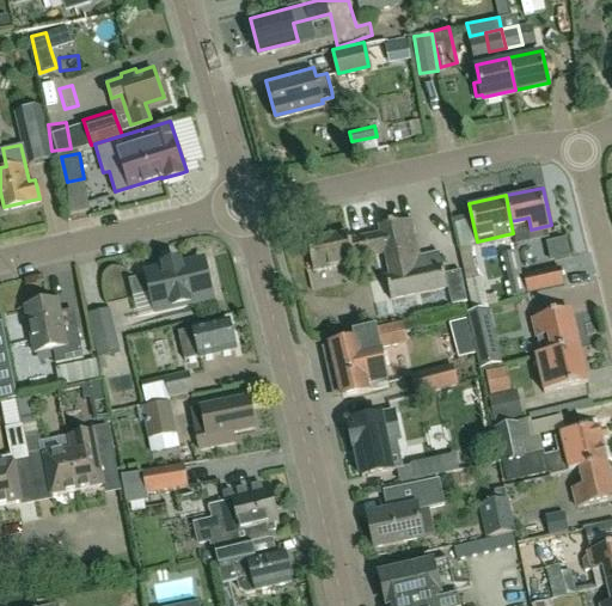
[(390,273),(386,274),(391,297),(447,285),(451,301),(467,298),(460,265),(444,269),(440,250),(418,255),(410,216),(379,224),(380,231),(349,237),(348,230),(306,238),(313,268),(354,259),(354,257),(385,250),(390,273)]
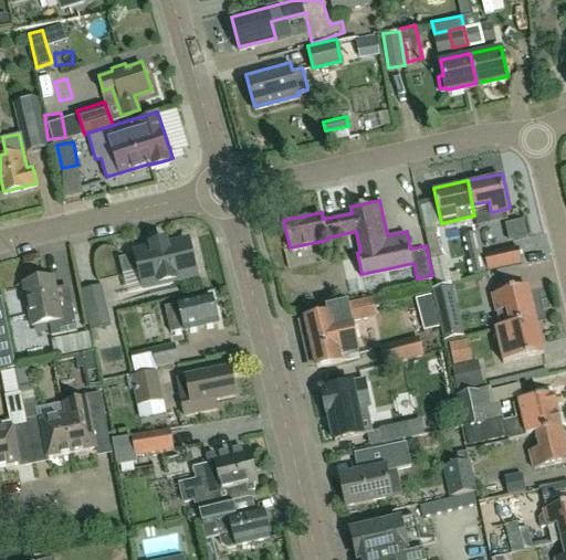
[(530,234),(525,217),(506,221),(510,239),(530,234)]
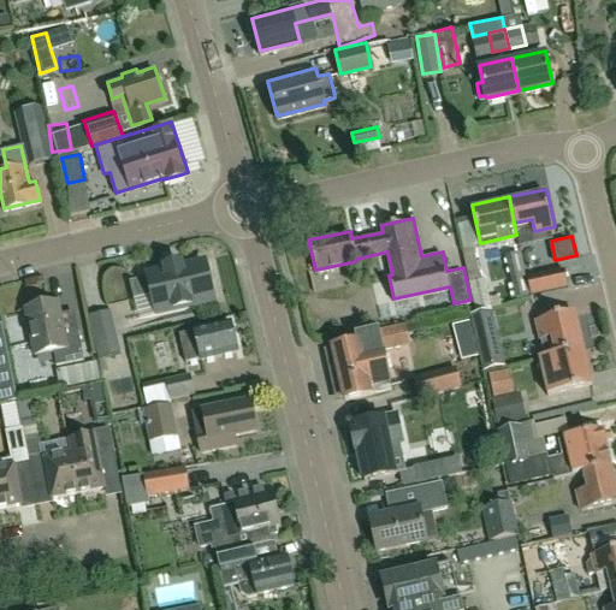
[(203,260),(182,265),(181,260),(164,264),(165,268),(148,273),(148,274),(130,279),(134,296),(152,291),(157,311),(213,297),(203,260)]
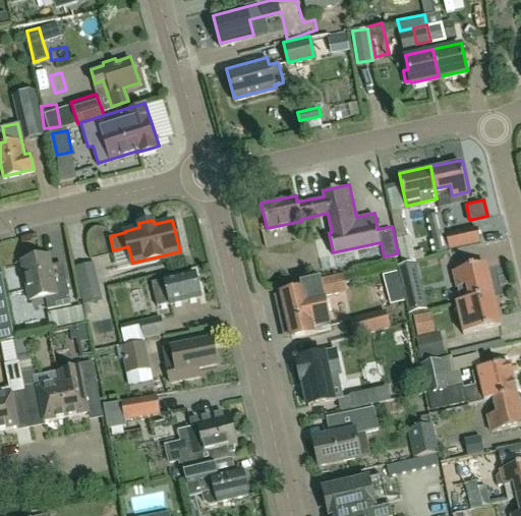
[(446,247),(440,220),(431,222),(436,240),(433,240),(432,234),(417,237),(420,248),(413,249),(409,232),(396,236),(402,262),(415,259),(415,258),(422,256),(422,253),(446,247)]
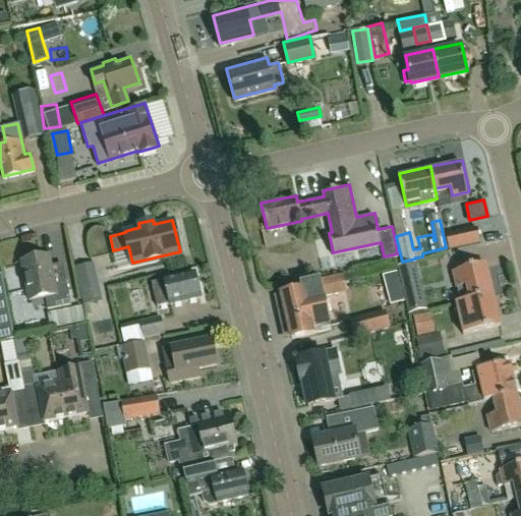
[(449,246),(478,239),(475,227),(446,234),(449,246)]
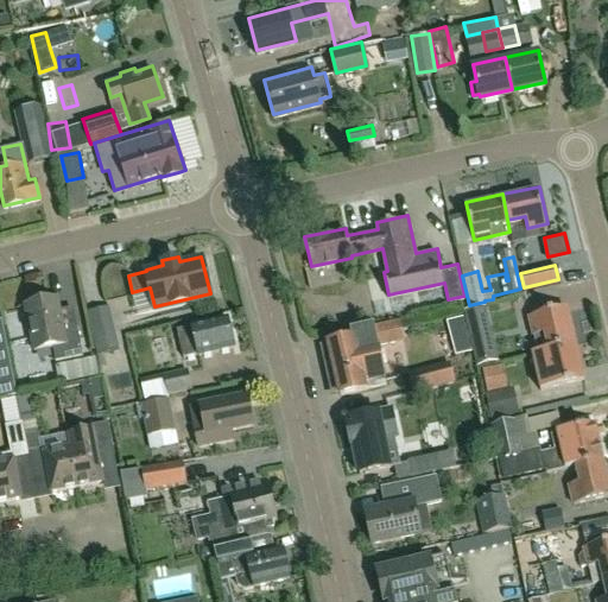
[(55,359),(83,353),(77,323),(63,327),(57,296),(16,304),(17,305),(26,303),(35,349),(52,346),(55,359)]
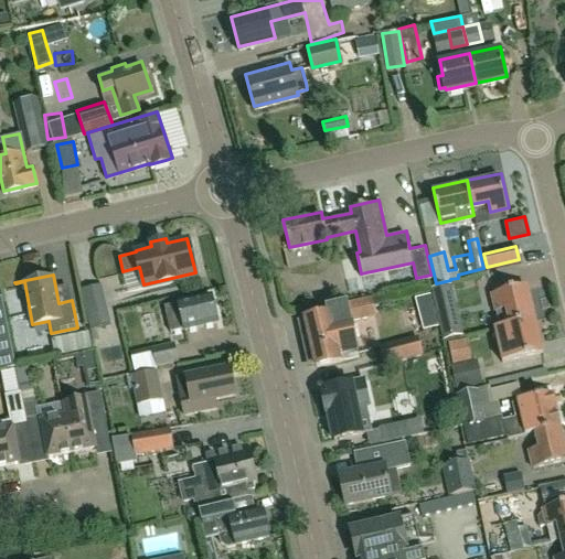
[(478,275),(433,286),(436,299),(434,300),(438,316),(448,314),(446,304),(450,303),(449,298),(481,289),(478,275)]
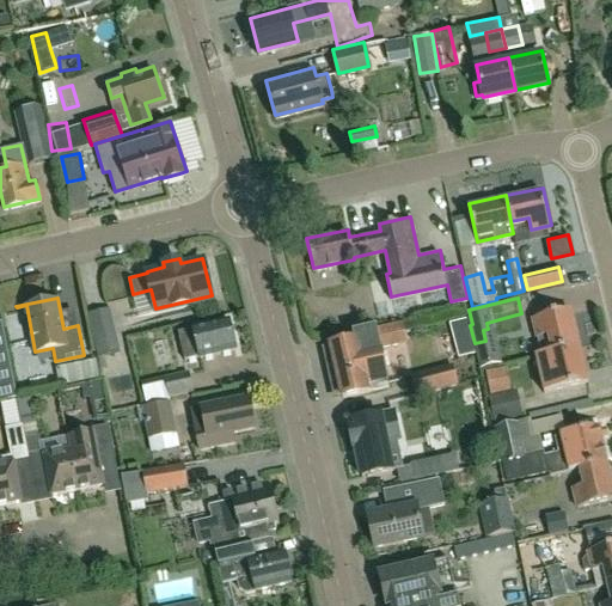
[(120,348),(109,304),(87,310),(98,352),(96,353),(99,366),(106,365),(104,352),(120,348)]
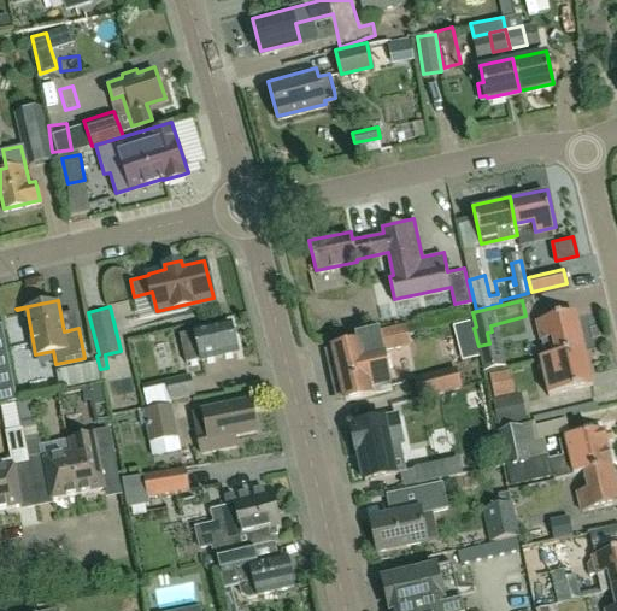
[(556,352),(583,346),(574,310),(536,318),(541,338),(552,335),(556,352)]
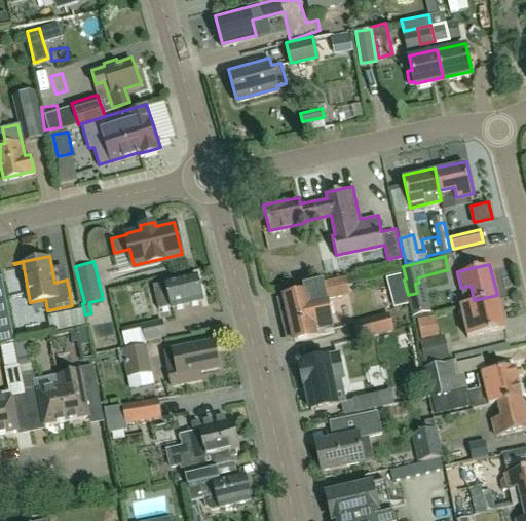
[(386,275),(388,285),(403,282),(400,271),(386,275)]
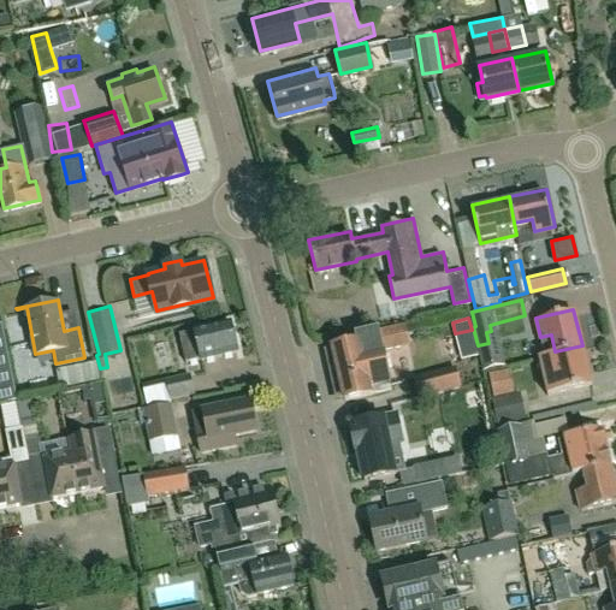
[(194,329),(179,332),(187,360),(200,356),(201,357),(237,349),(230,319),(194,327),(194,329)]
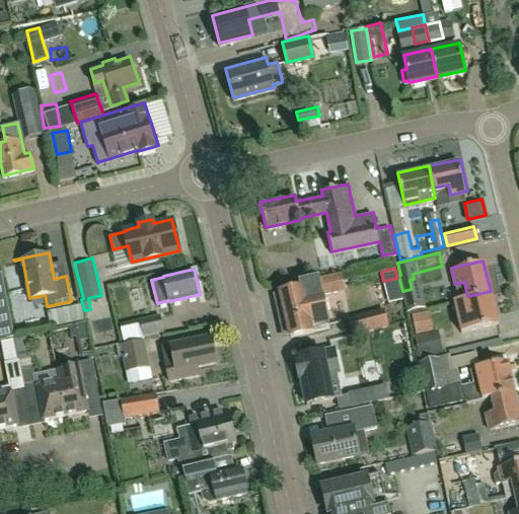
[(280,291),(290,336),(311,331),(311,329),(330,324),(322,293),(345,288),(341,272),(319,277),(318,275),(299,280),(300,286),(280,291)]
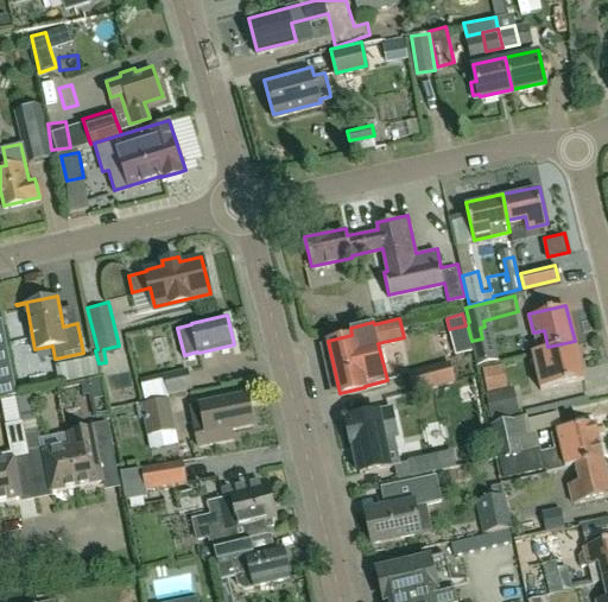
[(575,341),(548,347),(552,363),(540,367),(545,386),(583,376),(575,341)]
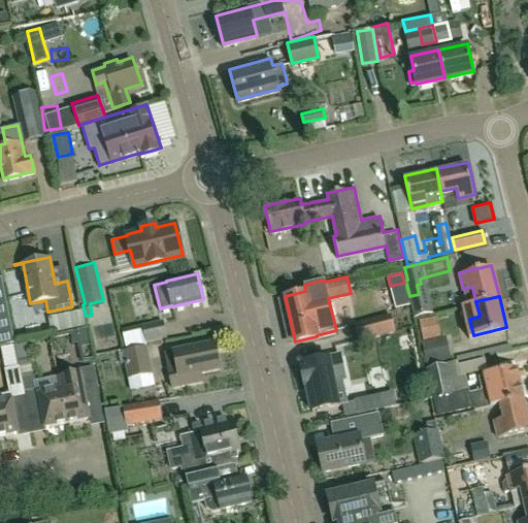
[(84,308),(59,313),(62,329),(87,324),(84,308)]
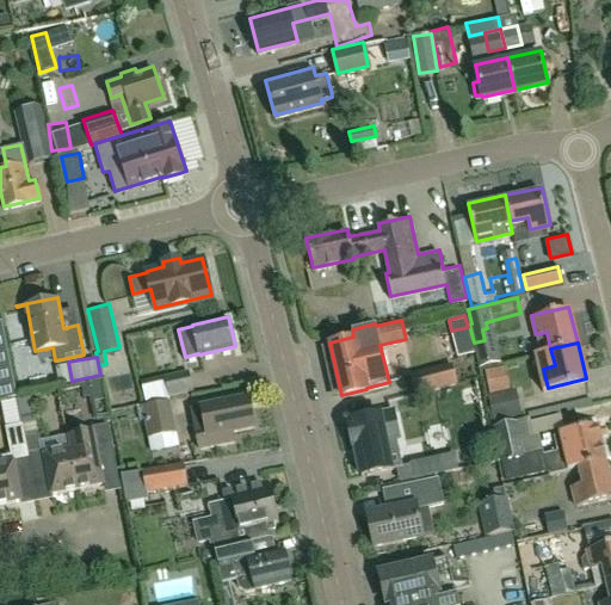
[(451,360),(408,371),(414,391),(457,381),(451,360)]
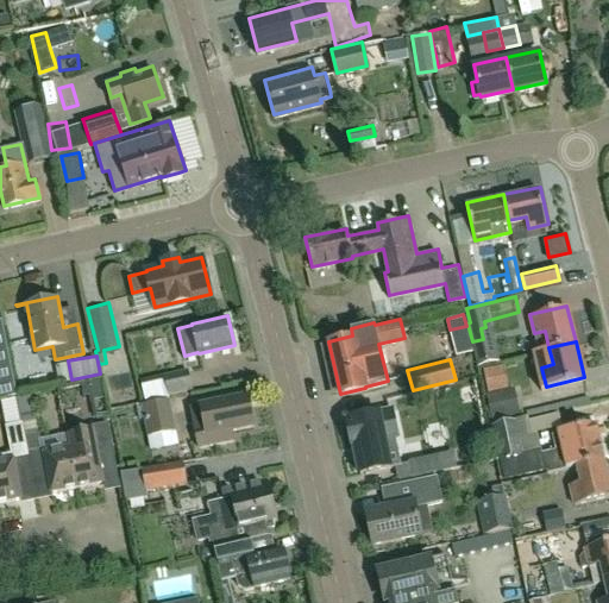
[(167,393),(193,385),(187,365),(162,372),(167,393)]
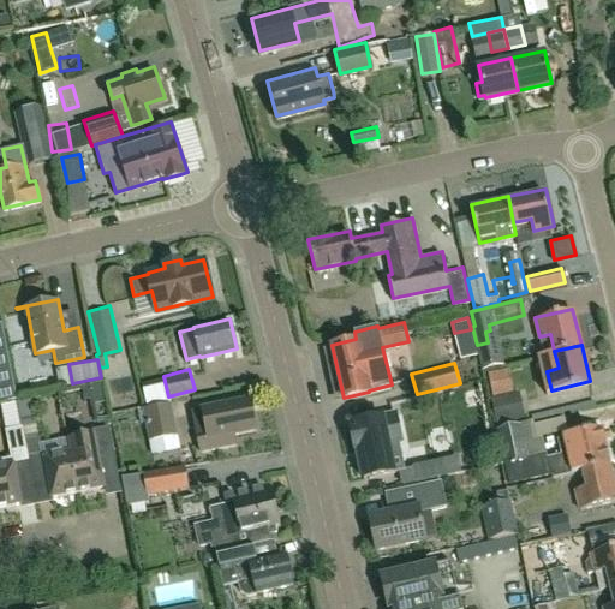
[(85,392),(91,390),(93,395),(103,393),(101,378),(83,382),(85,392)]
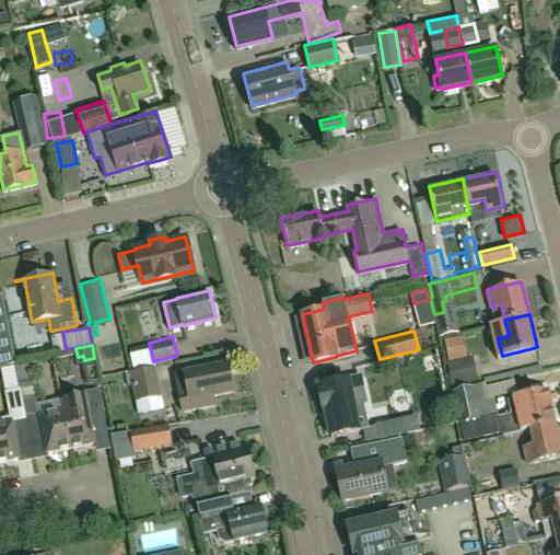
[(471,355),(466,356),(446,359),(452,385),(477,380),(471,355)]
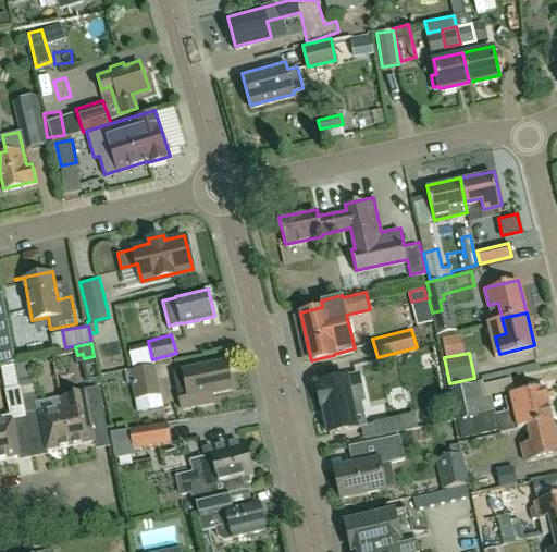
[(182,408),(213,402),(211,392),(231,389),(225,360),(183,369),(187,391),(178,393),(182,408)]
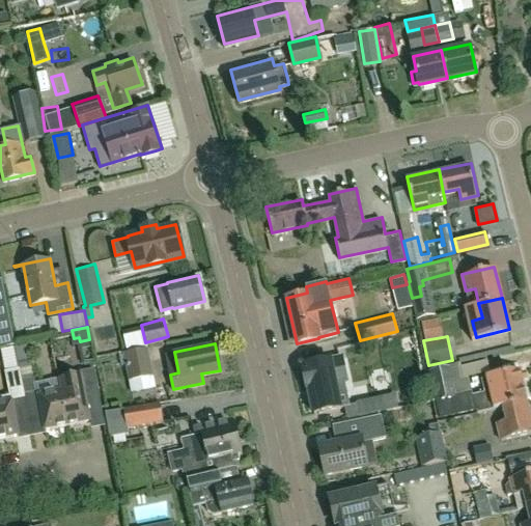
[(152,372),(147,344),(122,350),(128,378),(152,372)]
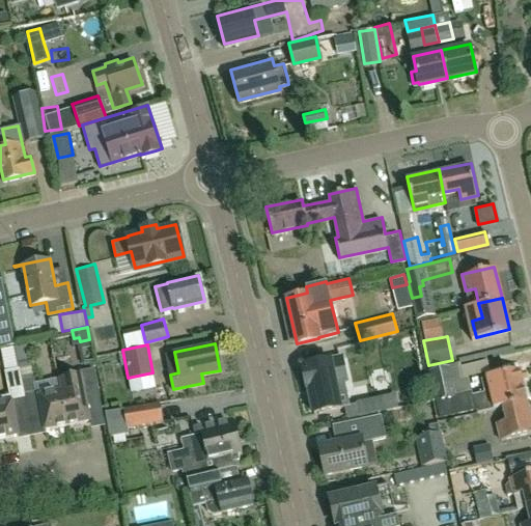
[(304,366),(302,366),(306,386),(308,386),(314,411),(340,406),(337,392),(380,383),(375,364),(364,367),(364,365),(361,366),(359,357),(346,360),(351,376),(346,377),(341,356),(304,364),(304,366)]
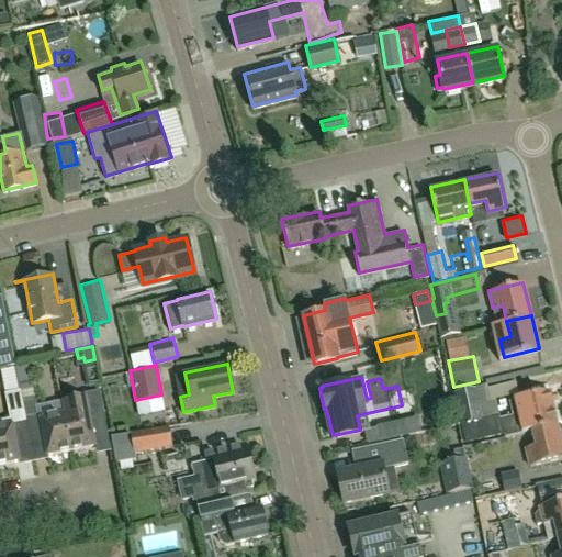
[(452,389),(464,441),(504,431),(498,411),(483,414),(476,383),(452,389)]
